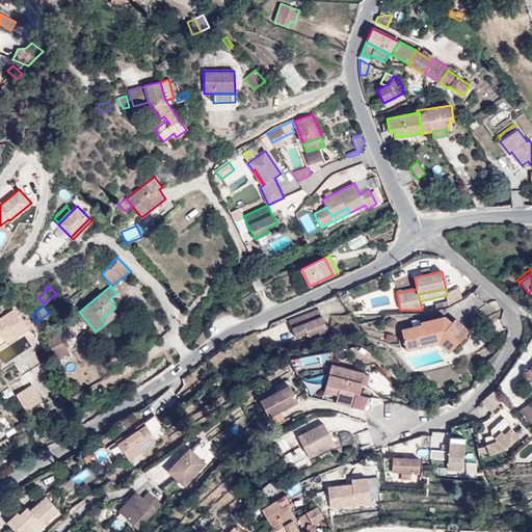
[(319,309),(289,321),(292,328),(322,317),(319,309)]
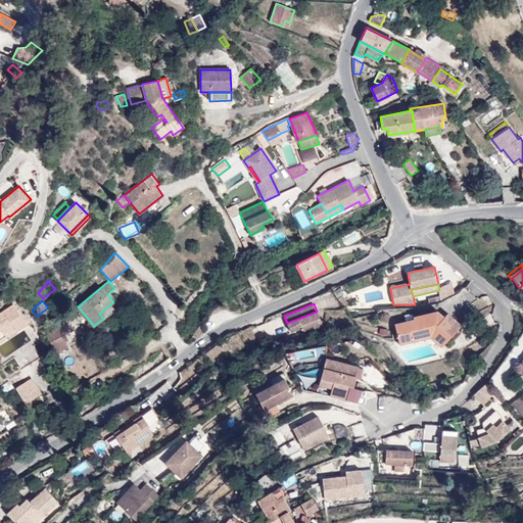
[(0,340),(6,336),(4,332),(13,326),(16,330),(26,323),(13,304),(0,313),(0,340)]
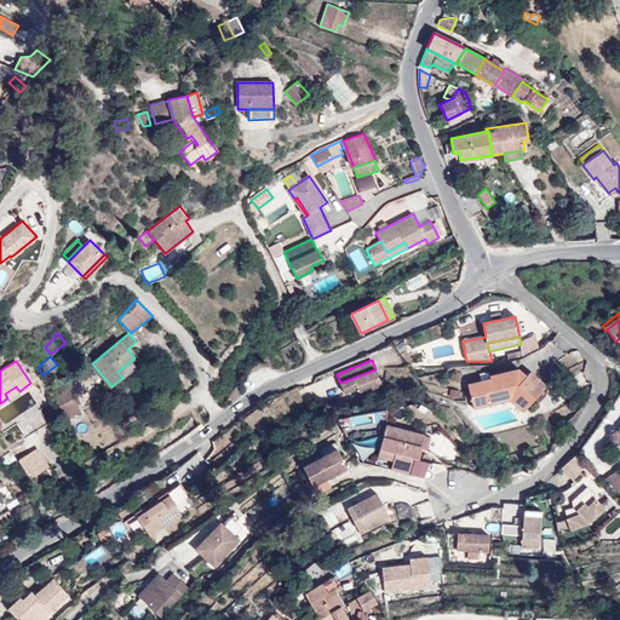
[(131,361),(118,372),(122,378),(136,366),(131,361)]
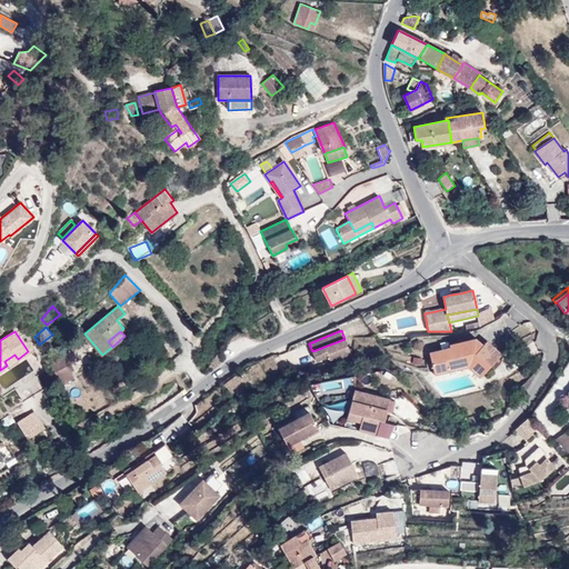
[(345,339),(312,351),(317,361),(328,357),(330,359),(340,356),(341,358),(351,353),(345,339)]
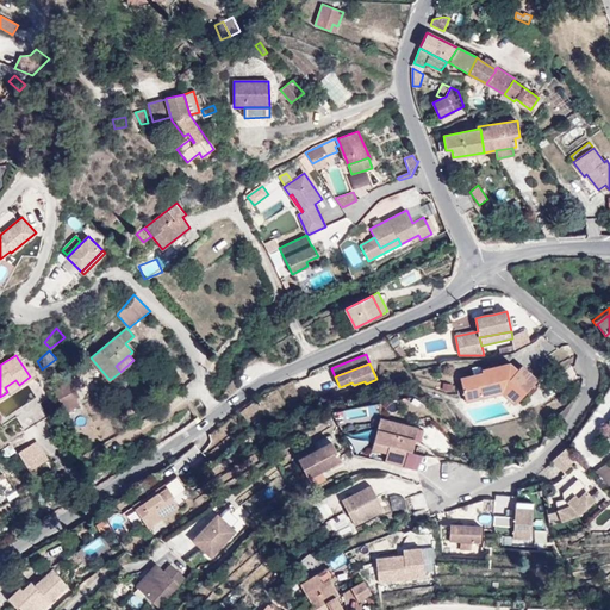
[(474,375),(461,379),(466,402),(481,398),(479,391),(504,385),(502,393),(516,405),(537,380),(521,366),(517,371),(510,363),(483,371),(483,373),(474,375)]
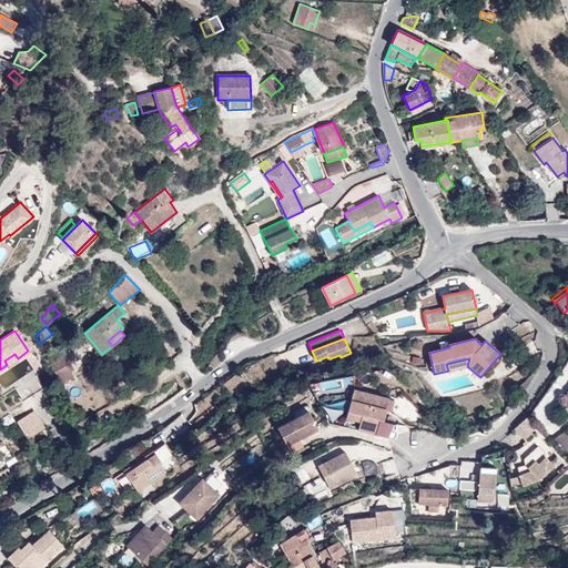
[(14,354),(4,361),(7,365),(18,358),(14,354)]
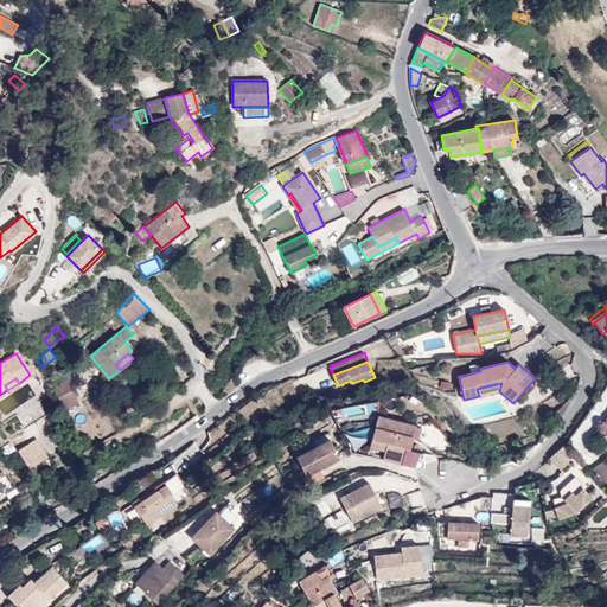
[(68,381),(53,388),(65,410),(80,403),(68,381)]
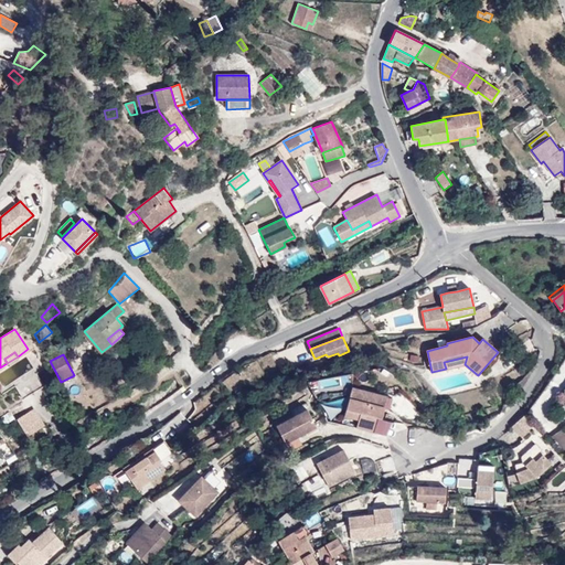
[(467,356),(444,362),(446,369),(465,364),(467,356)]
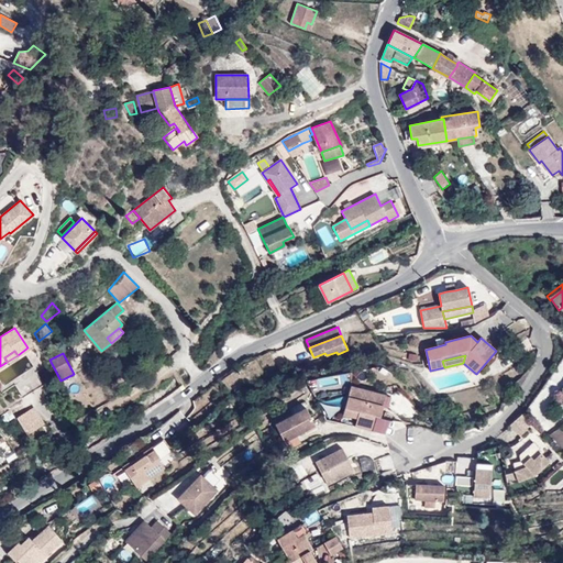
[(23,398),(44,385),(35,371),(14,384),(23,398)]
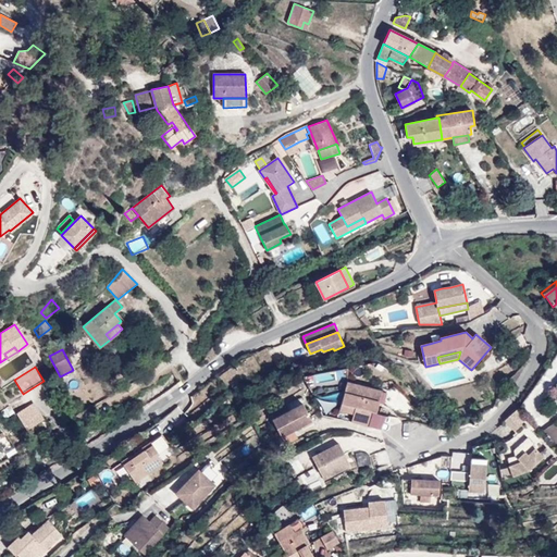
[(382,391),(347,382),(342,404),(356,407),(351,422),(368,425),(371,411),(376,412),(382,391)]
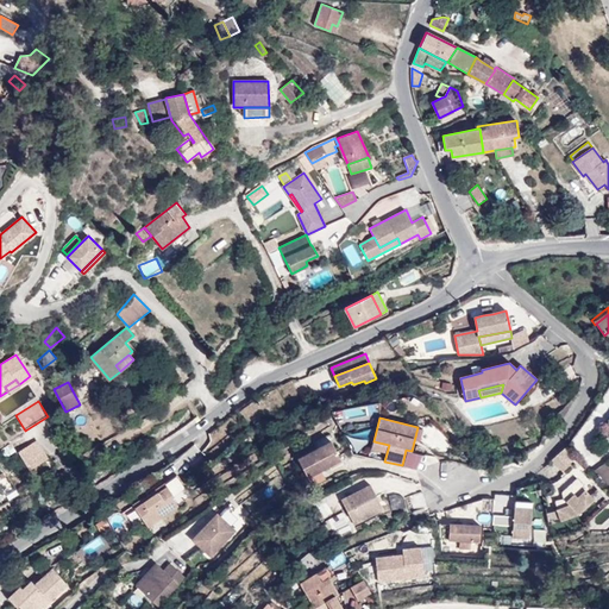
[(331,440),(297,458),(308,478),(341,460),(331,440)]
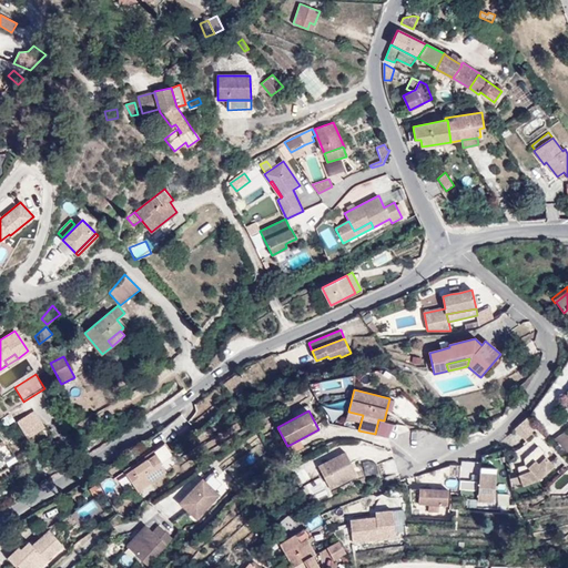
[(34,413),(19,422),(28,436),(43,427),(34,413)]
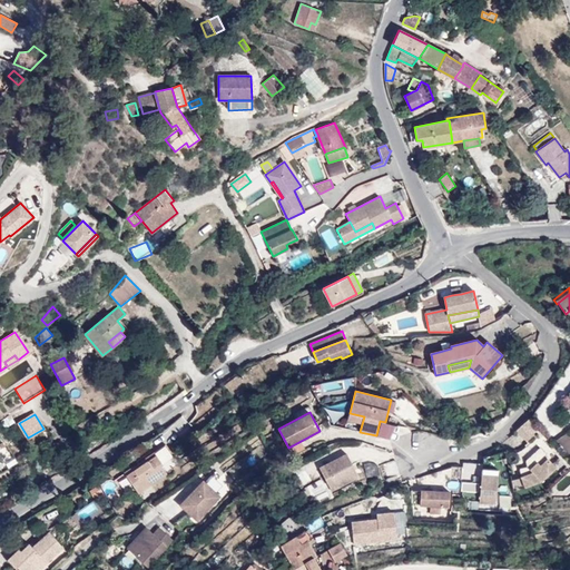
[(5,429),(15,422),(10,415),(0,421),(5,429)]
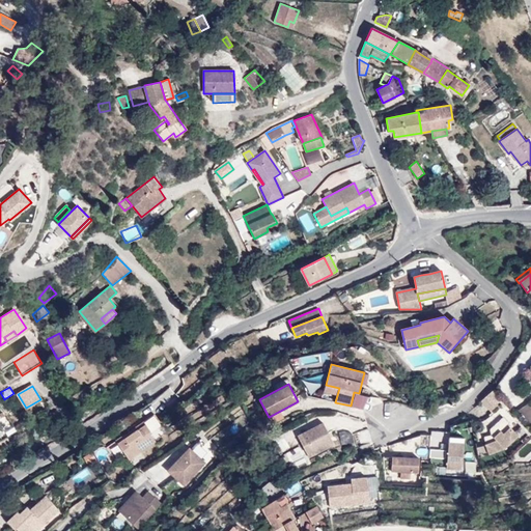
[(492,413),(499,406),(498,403),(502,400),(493,391),(481,401),(492,413)]
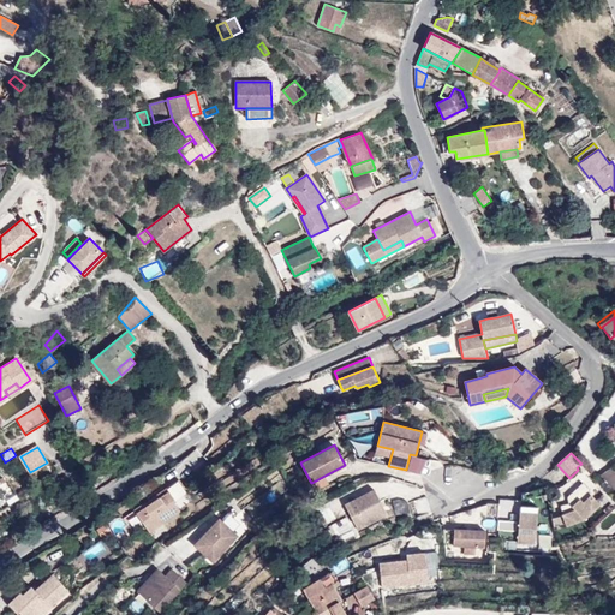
[(614,467),(602,477),(614,493),(614,491),(614,467)]
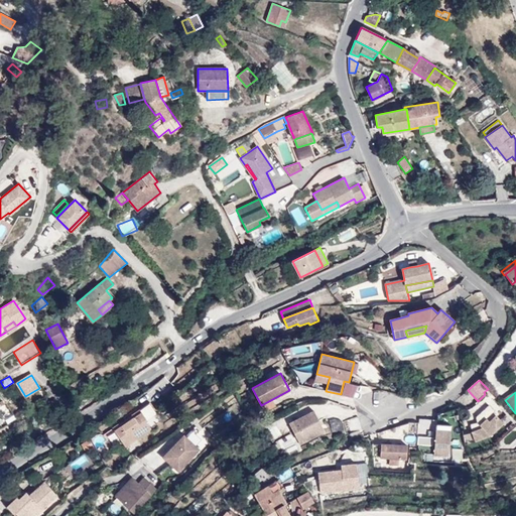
[(496,411),(489,404),(476,417),(477,422),(471,424),(472,431),(476,441),(491,436),(504,424),(494,413),(496,411)]
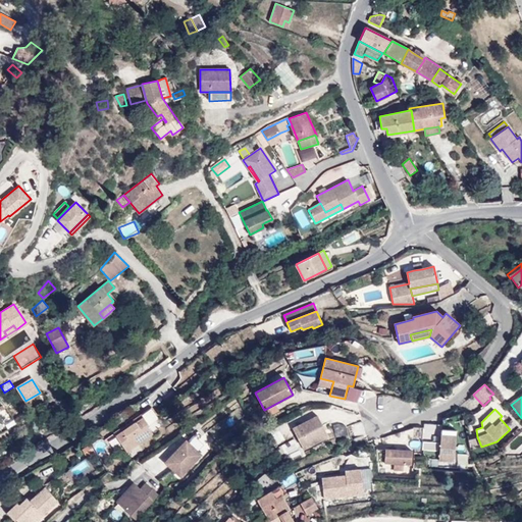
[(142,414),(114,433),(116,435),(143,417),(142,414)]
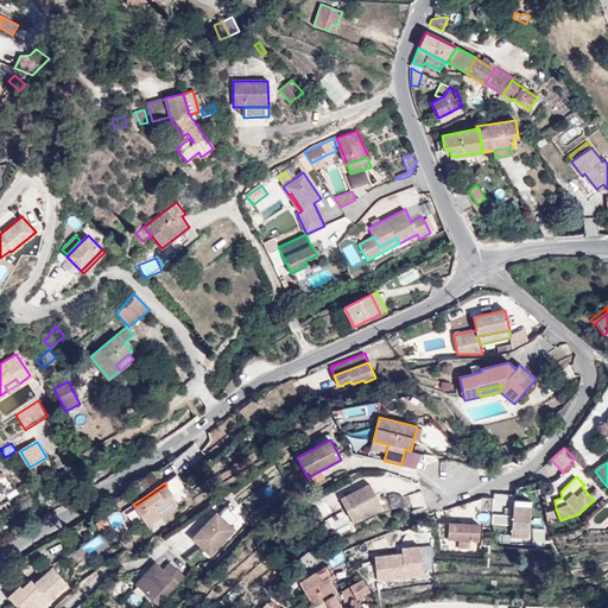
[(369,483),(341,499),(354,524),(382,508),(369,483)]
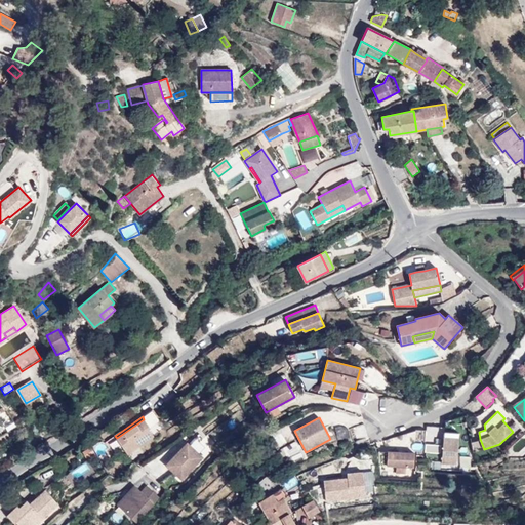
[(144,419),(117,438),(127,454),(154,437),(149,429),(150,428),(148,426),(144,419)]
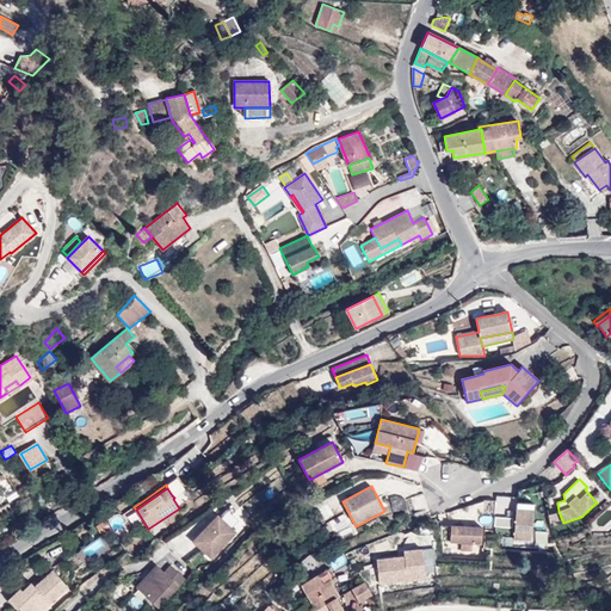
[(495,516),(495,501),(483,500),(483,514),(495,516)]
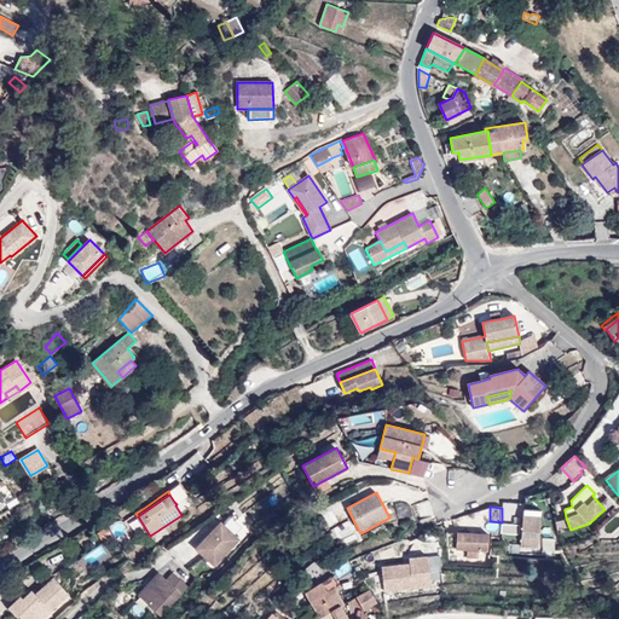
[(541,510),(503,508),(502,534),(521,536),(521,549),(538,550),(541,510)]
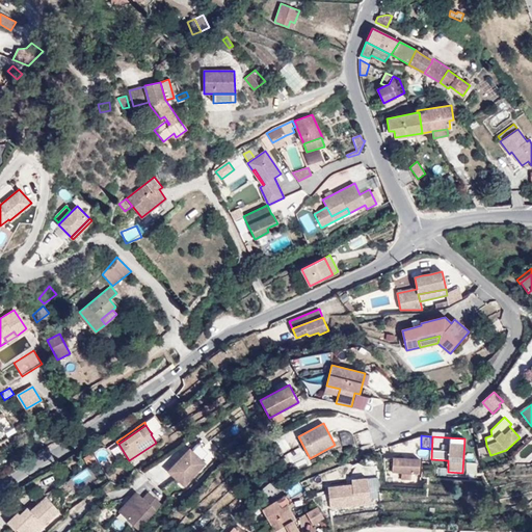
[(184,486),(206,463),(189,449),(168,472),(184,486)]
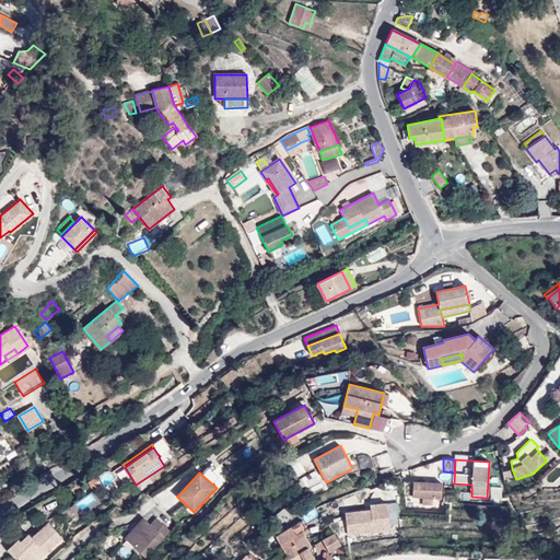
[(442,483),(413,481),(412,497),(441,499),(442,483)]
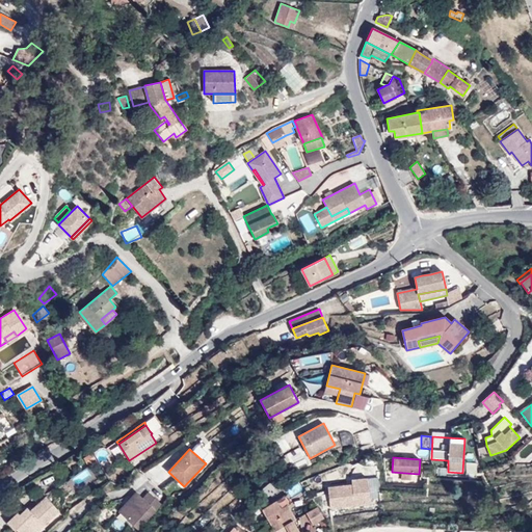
[(76,484),(91,475),(87,468),(72,477),(76,484)]
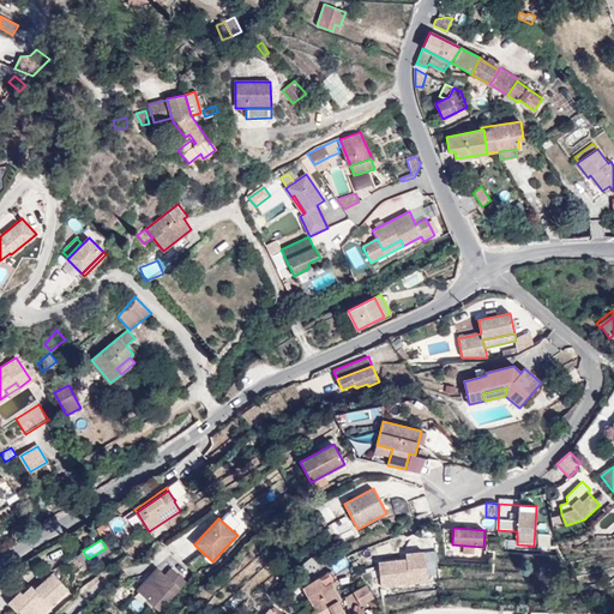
[(407,559),(379,563),(381,587),(427,581),(423,552),(405,554),(407,559)]
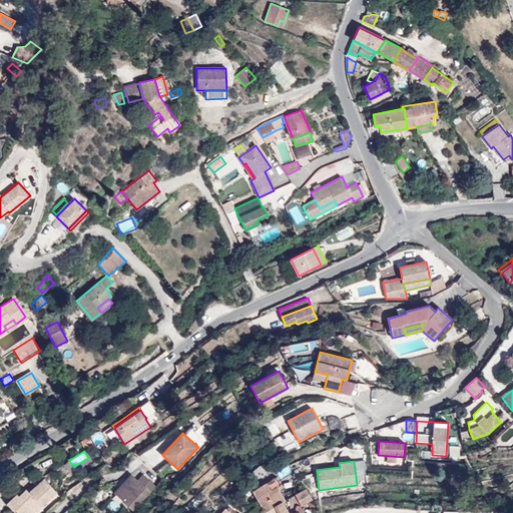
[(128,477),(114,493),(133,511),(156,487),(143,475),(138,481),(134,477),(132,480),(128,477)]
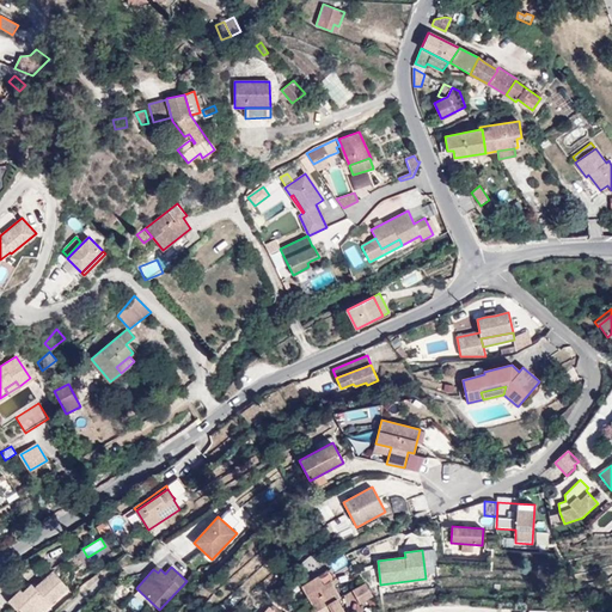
[(49,605),(68,589),(53,571),(35,588),(31,585),(23,592),(20,589),(8,601),(18,611),(30,611),(44,600),(49,605)]
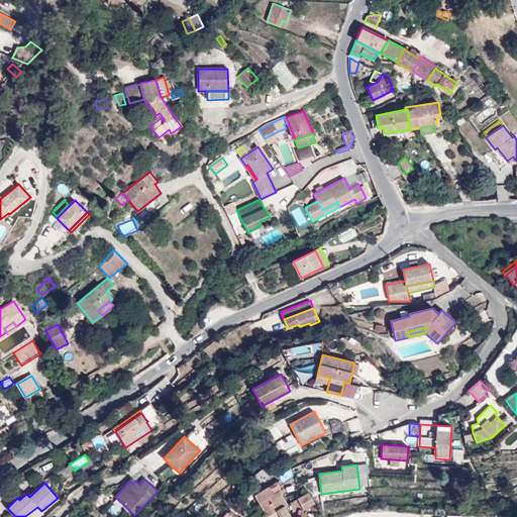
[(275,483),(254,495),(266,514),(263,515),(264,516),(280,516),(281,516),(280,516),(291,516),(285,506),(288,504),(275,483)]
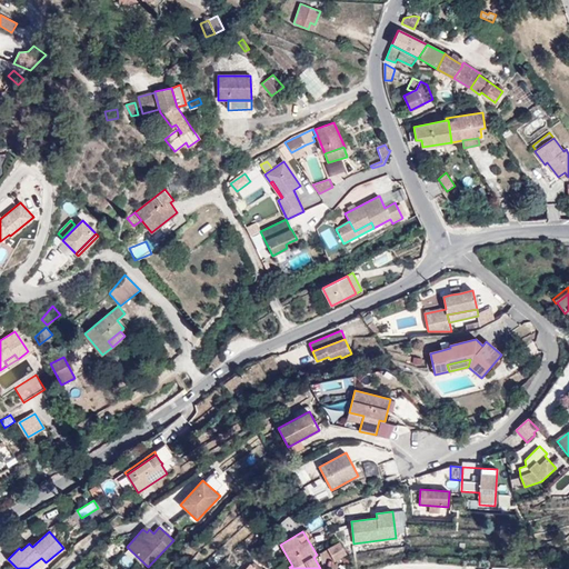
[(339,541),(328,548),(335,561),(347,555),(339,541)]
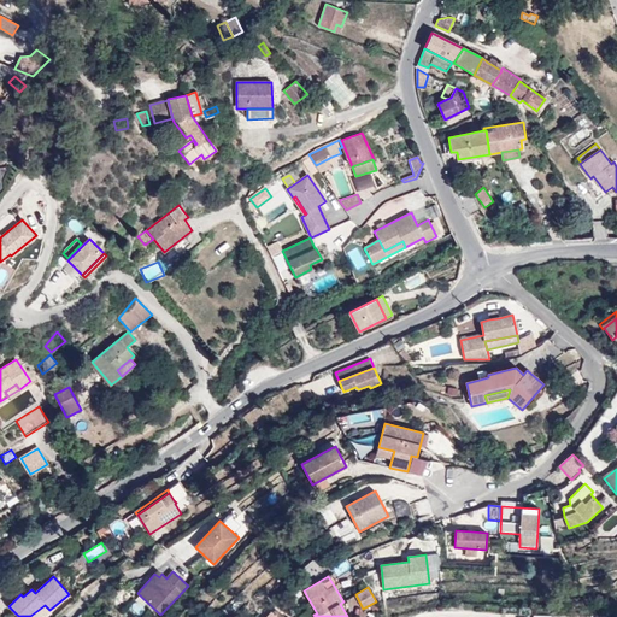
[(41,616),(50,610),(45,605),(30,616),(41,616)]
